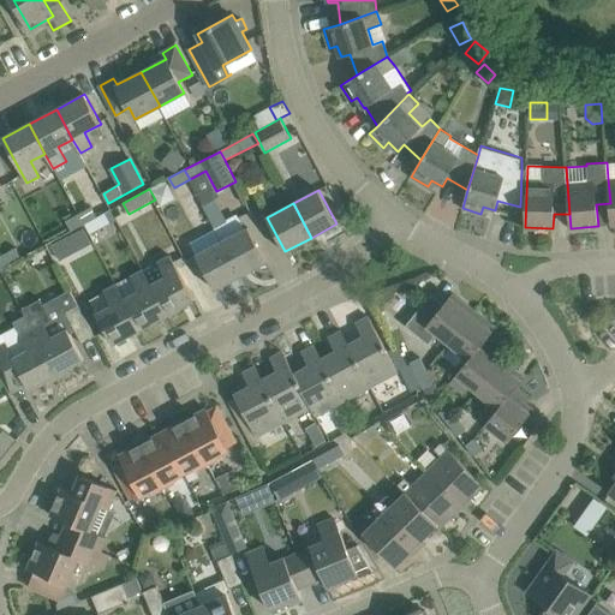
[(78,214),(84,224),(97,216),(91,207),(78,214)]
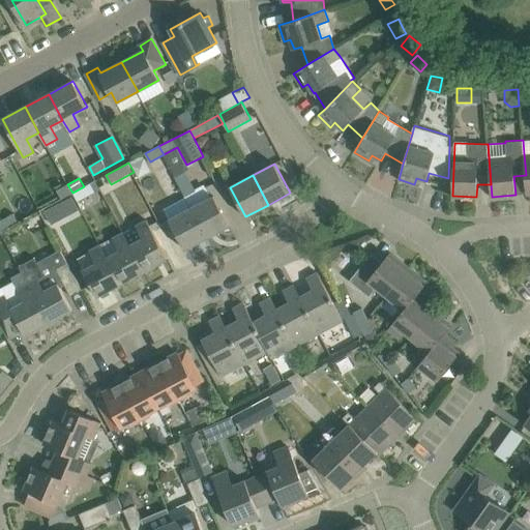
[(95,180),(84,186),(72,193),(71,193),(77,202),(99,189),(95,180)]
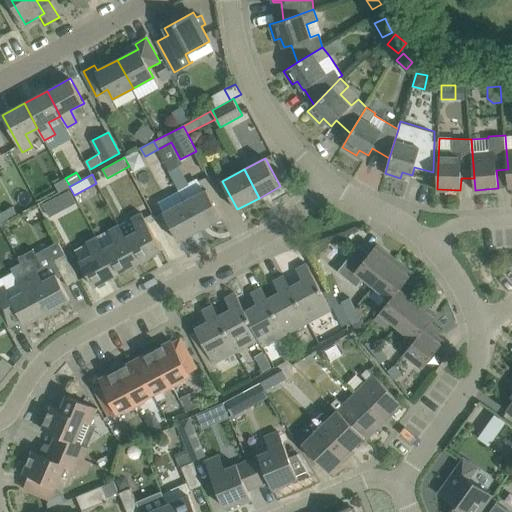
[(59,192),(69,186),(70,186),(65,178),(54,184),(59,192)]
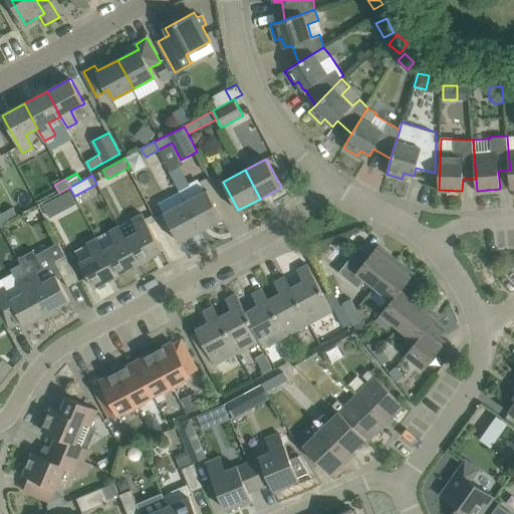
[(208,191),(186,203),(201,230),(223,219),(208,191)]
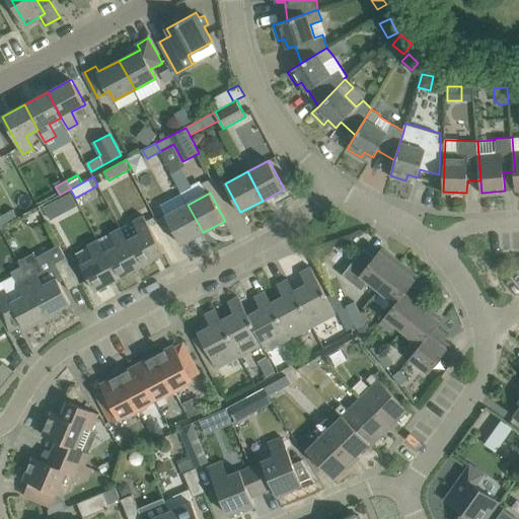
[(61,214),(55,201),(44,207),(51,219),(61,214)]
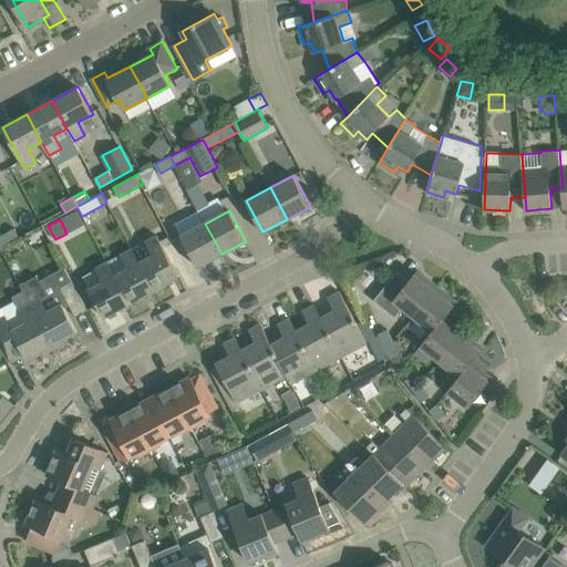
[(222,254),(205,224),(182,236),(197,267),(222,254)]
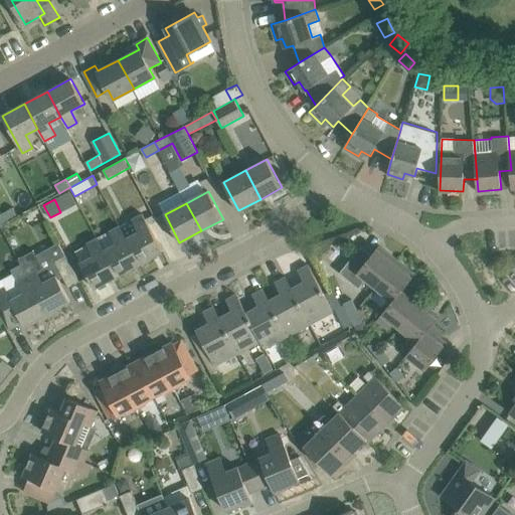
[(4,213),(3,214),(7,221),(18,216),(14,208),(4,213)]
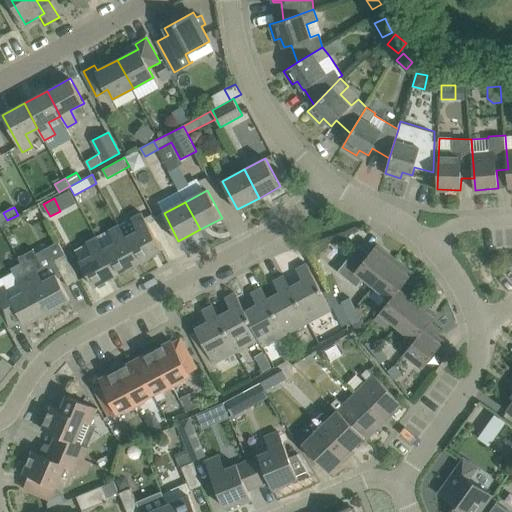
[(120,226),(139,262),(162,250),(143,214),(132,219),(132,220),(120,226)]
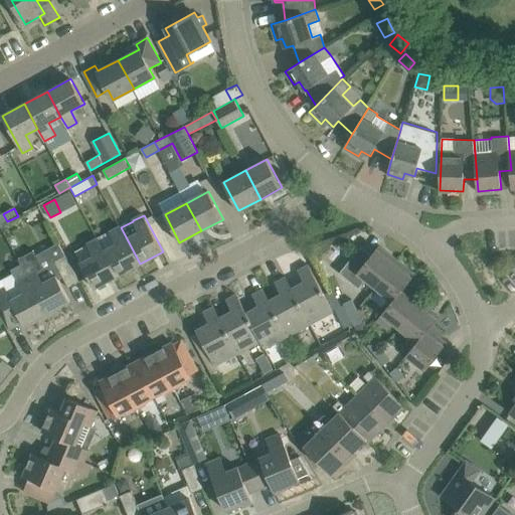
[(116,244),(104,250),(117,276),(140,264),(121,227),(121,226),(110,232),(116,244)]
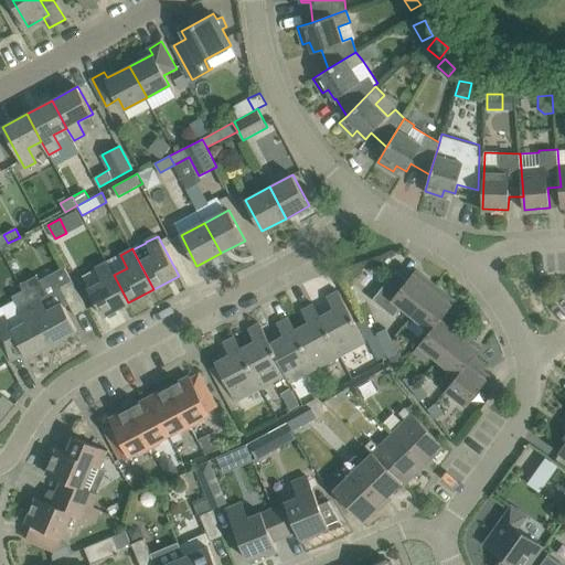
[(128,302),(114,275),(107,263),(94,269),(100,281),(89,288),(104,316),(128,302)]
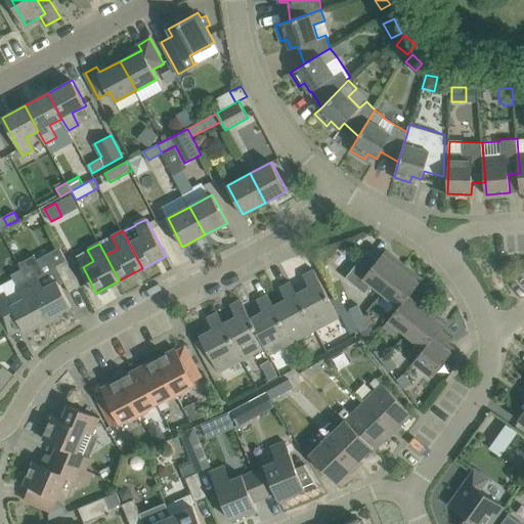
[(81,287),(58,245),(47,250),(69,293),(81,287)]
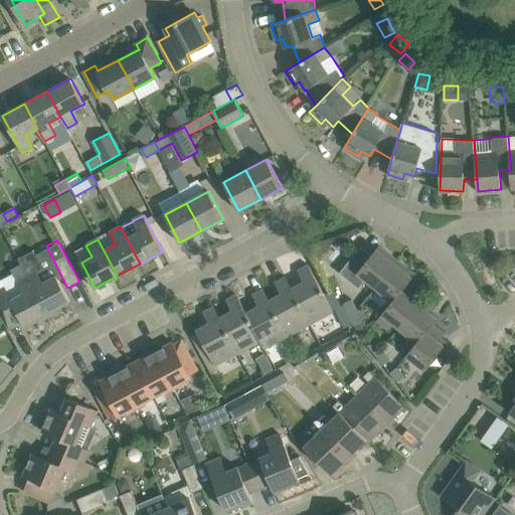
[(366,280),(375,287),(397,260),(386,250),(383,253),(377,248),(372,254),(361,246),(340,273),(359,288),(366,280)]
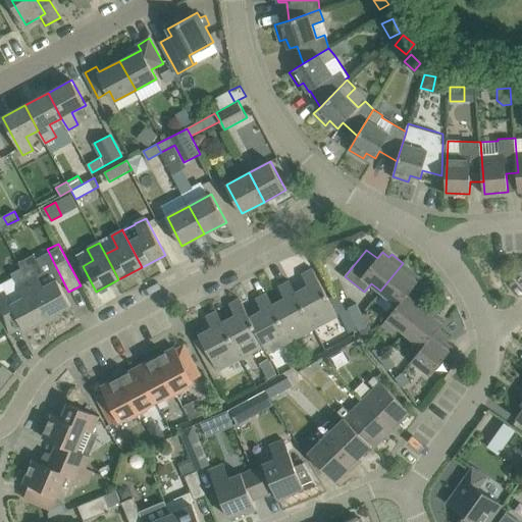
[(16,260),(21,268),(48,317),(71,305),(58,280),(54,274),(48,277),(35,252),(16,260)]
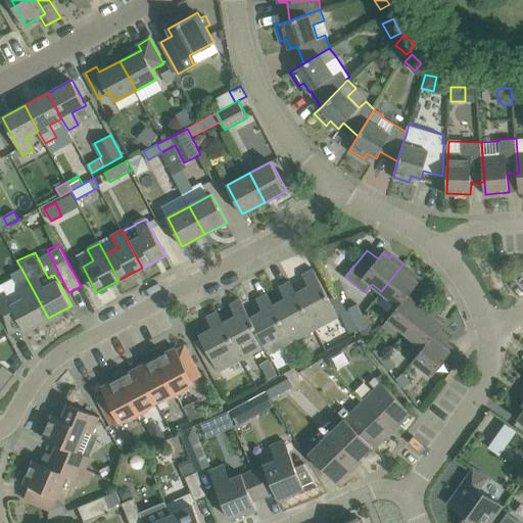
[(381,291),(398,305),(409,295),(419,282),(413,276),(415,273),(403,264),(381,291)]
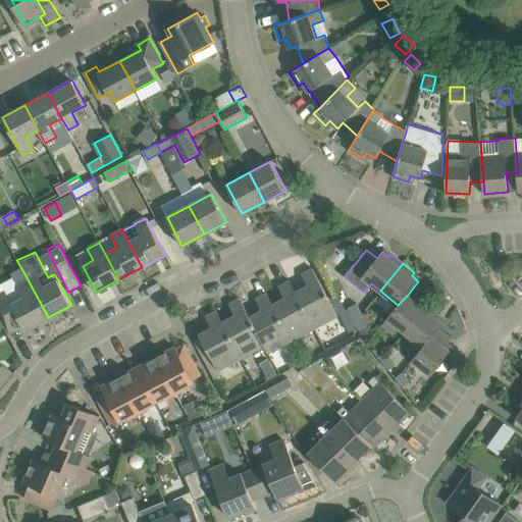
[(0,292),(0,318),(4,326),(8,332),(8,333),(22,326),(24,329),(48,317),(21,268),(11,273),(23,298),(11,305),(8,306),(0,292)]
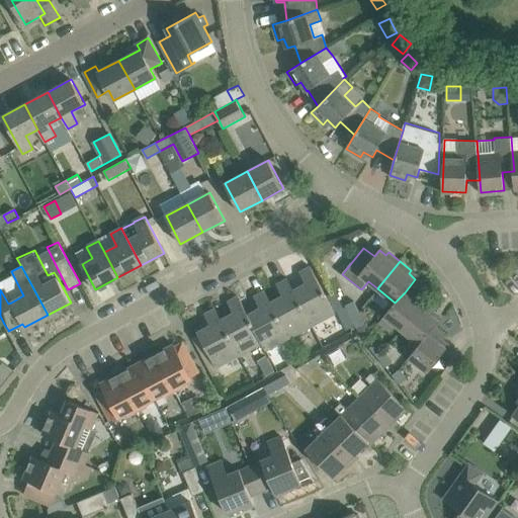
[(293,289),(313,325),(336,313),(311,266),(300,271),(307,283),(293,289)]
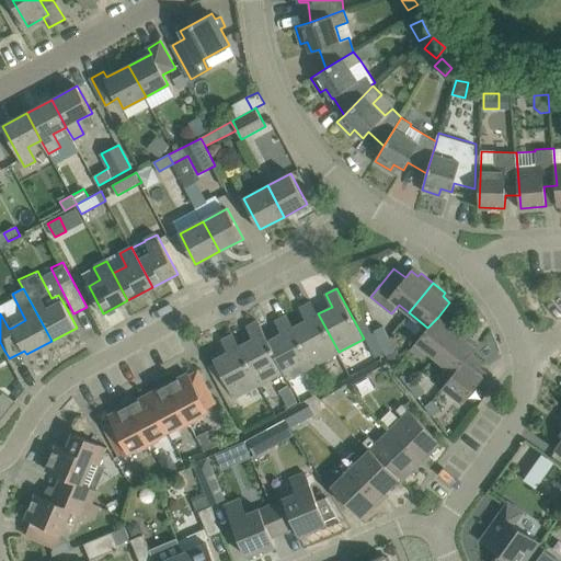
[(294,327),(315,365),(339,352),(318,313),(311,301),(300,308),(307,320),(294,327)]
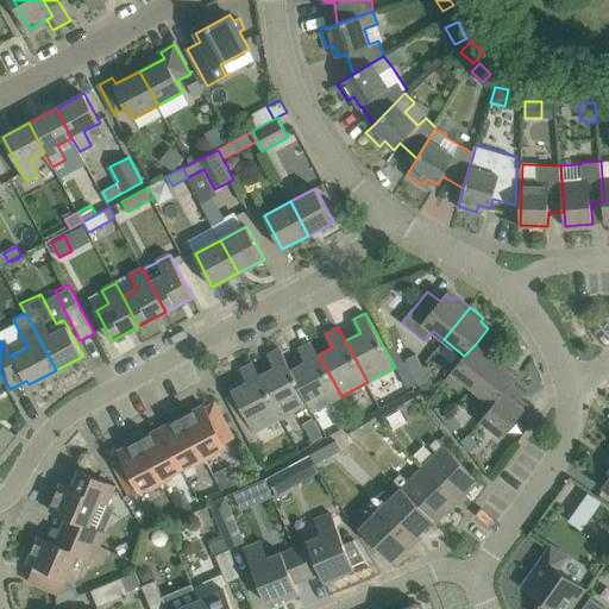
[(292,370),(308,402),(313,412),(341,396),(319,355),(312,341),(299,349),(306,362),(292,370)]
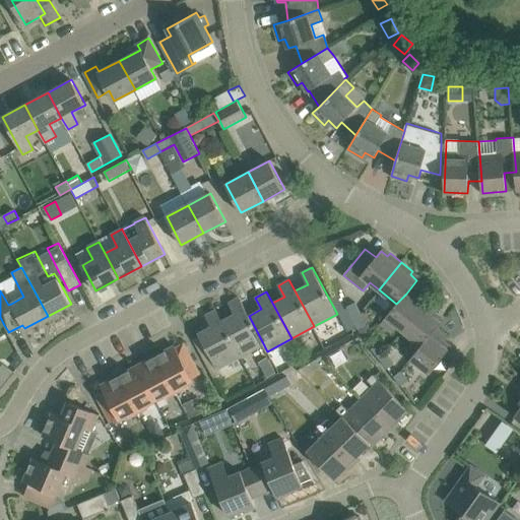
[(386,317),(403,331),(426,304),(414,295),(411,298),(406,294),(396,304),(386,317)]
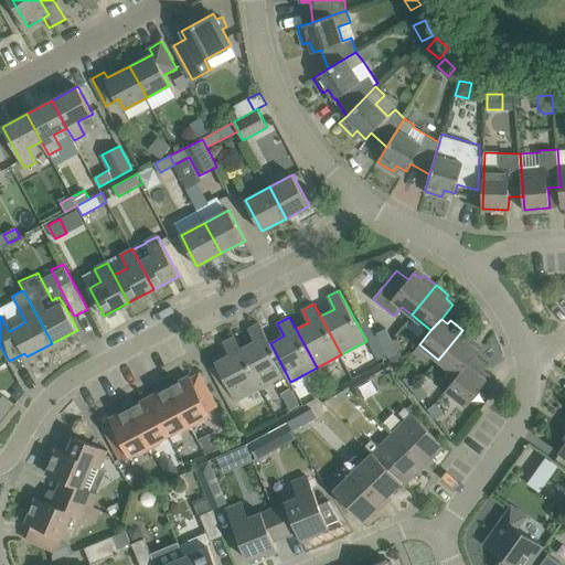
[(255,341),(242,349),(262,386),(286,373),(270,343),(259,322),(248,329),(255,341)]
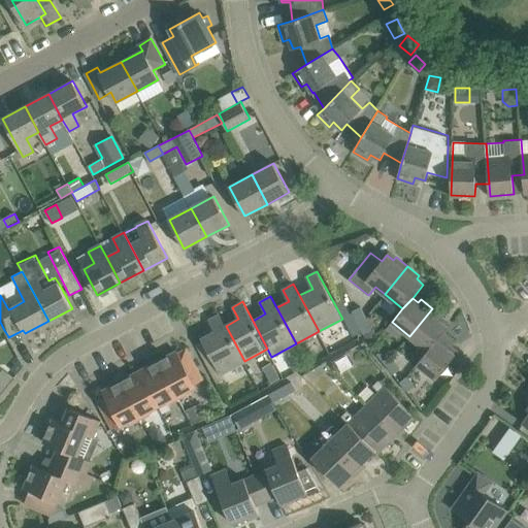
[(356,309),(352,312),(357,322),(365,318),(360,307),(356,309)]
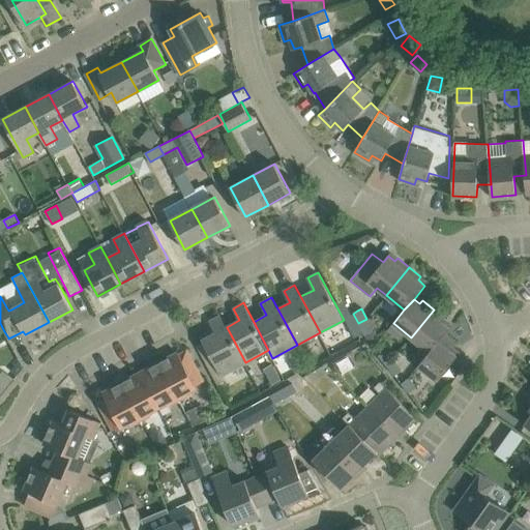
[(411,337),(430,352),(442,339),(450,328),(443,323),(446,319),(434,310),(411,337)]
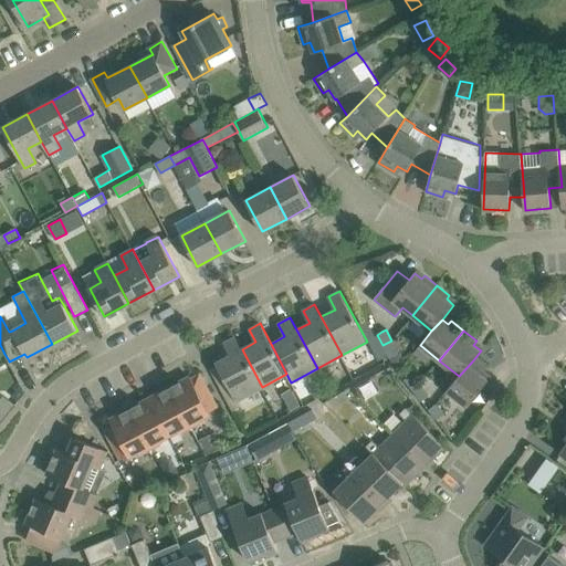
[(378,360),(388,356),(383,346),(377,335),(375,336),(368,339),(378,360)]
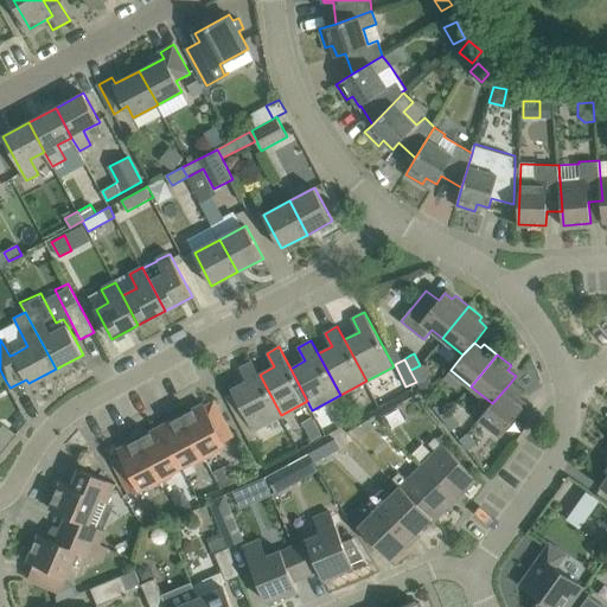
[(281,415),(260,375),(253,360),(240,368),(247,381),(231,389),(254,430),(281,415)]
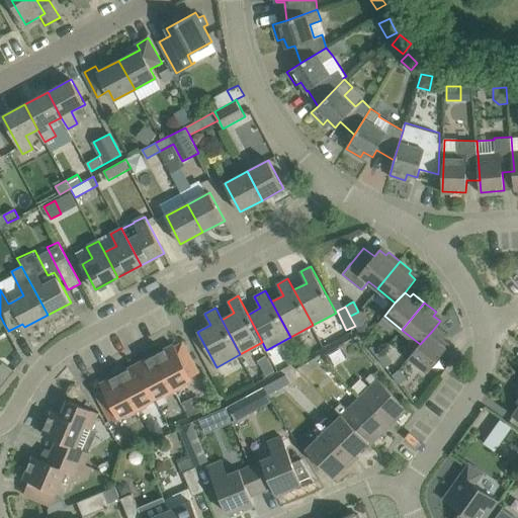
[(358,312),(350,316),(355,326),(355,327),(364,323),(358,312)]
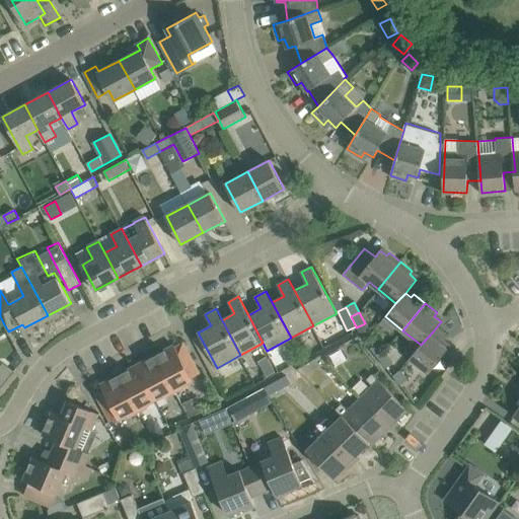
[(421,345),(410,358),(428,373),(448,349),(441,344),(444,340),(433,331),(421,345)]
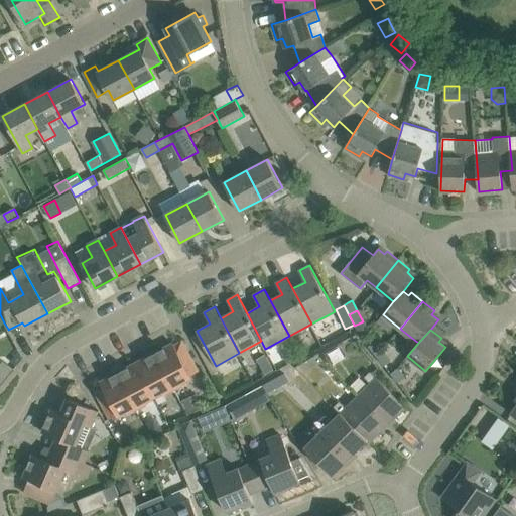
[(182,341),(174,345),(178,353),(186,349),(182,341)]
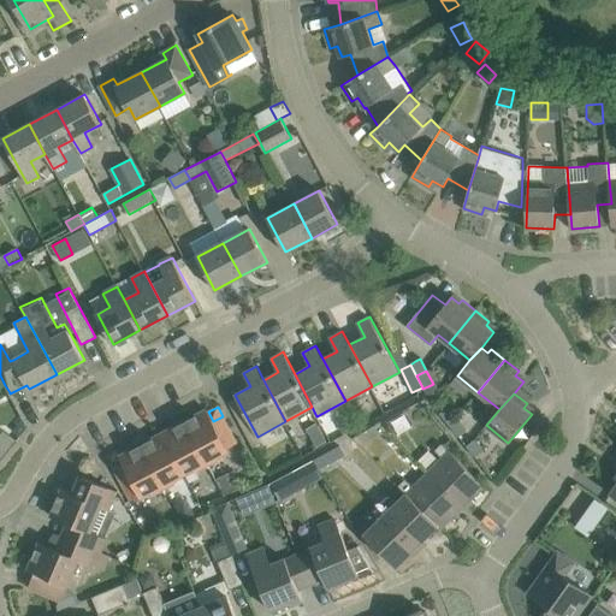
[(458,418),(450,407),(442,413),(450,425),(458,418)]
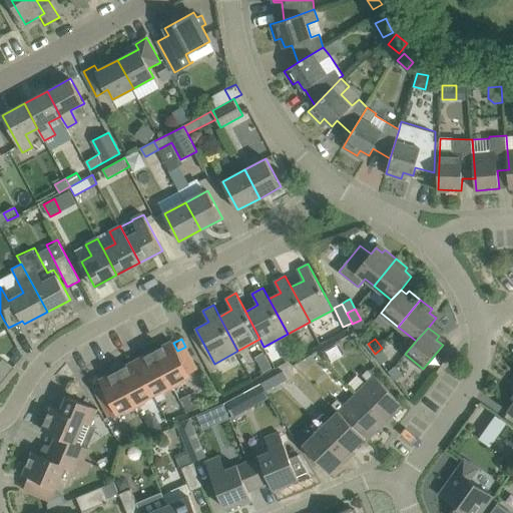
[(173,341),(154,351),(172,384),(176,392),(187,386),(183,378),(190,375),(189,373),(185,366),(181,358),(177,351),(173,343),(173,341)]
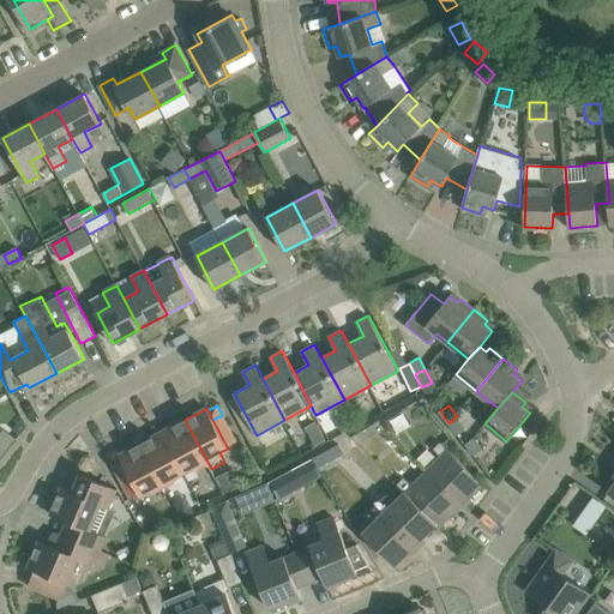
[(222,415),(212,420),(217,428),(227,423),(222,415)]
